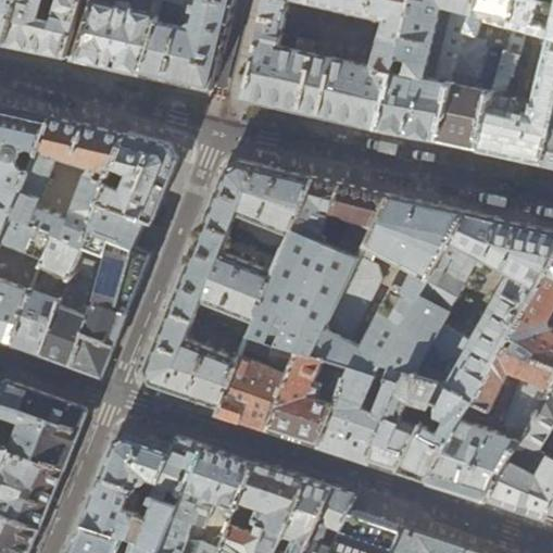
[(0,47),(19,51),(62,61),(77,0),(53,0),(47,23),(33,19),(37,0),(0,0),(0,47)]
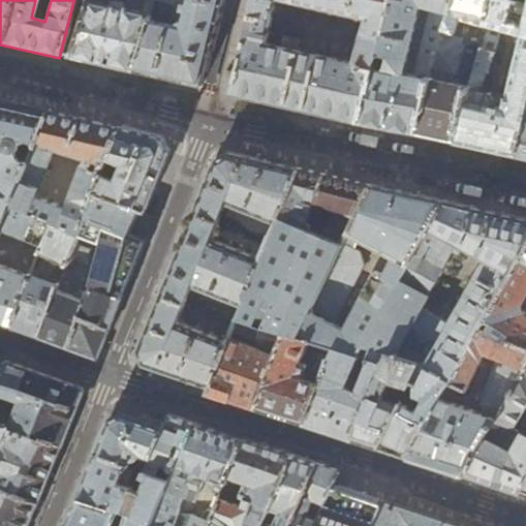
[(62,58),(67,59),(85,2),(85,0),(73,0),(59,58),(62,58)]
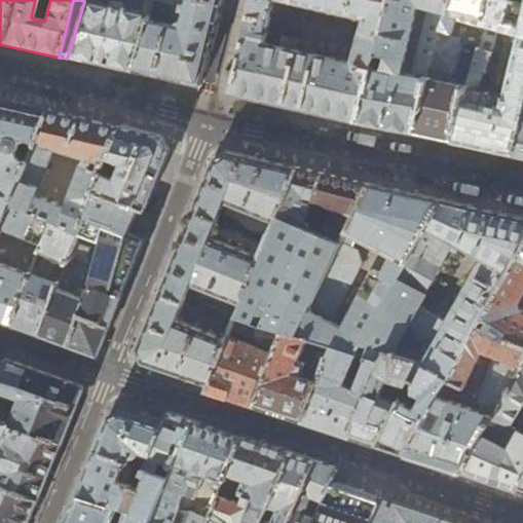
[(98,66),(132,73),(147,16),(140,14),(143,0),(84,0),(84,2),(67,59),(98,66)]
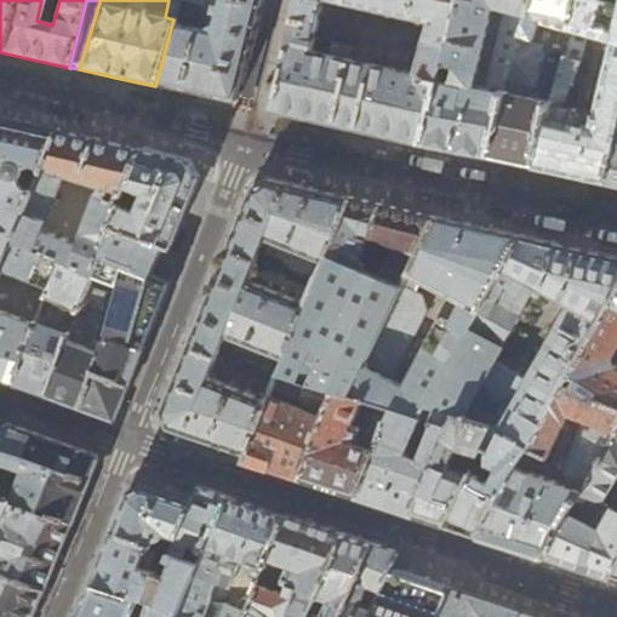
[(190,95),(234,104),(257,0),(178,0),(173,20),(155,86),(190,95)]
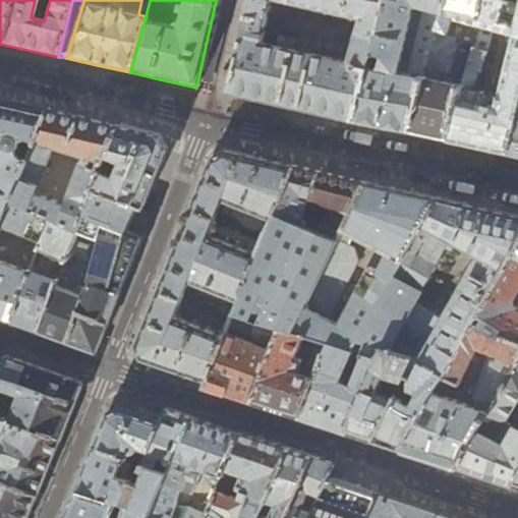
[(246,0),(225,94),(245,98),(289,108),(350,122),(382,0),(246,0)]
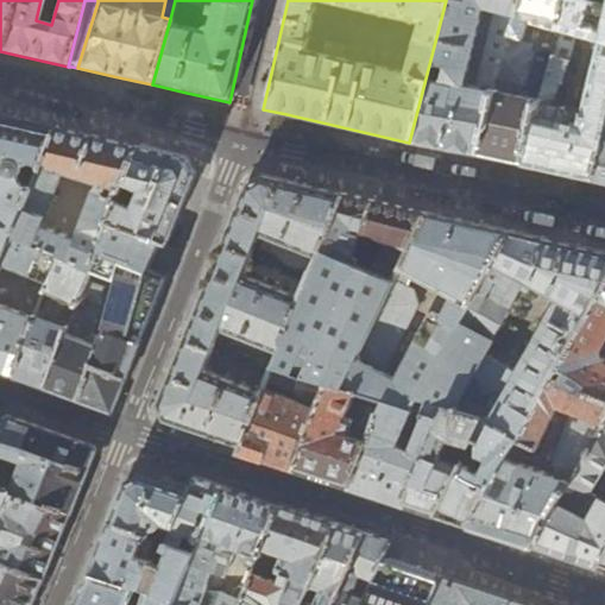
[(446,0),(409,143),(445,151),(476,157),(516,0),(446,0)]
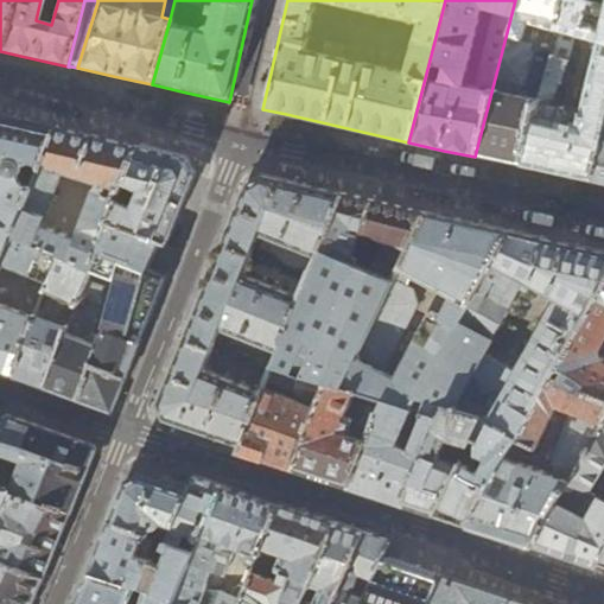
[(515,0),(475,157),(513,166),(519,167),(534,105),(497,96),(500,83),(520,88),(531,49),(517,45),(522,25),(531,26),(528,38),(551,44),(560,0),(515,0)]
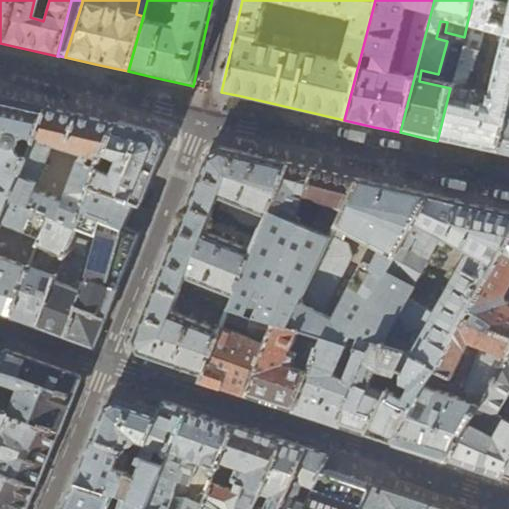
[(437,141),(469,148),(496,154),(508,97),(508,6),(484,0),(472,0),(464,37),(450,88),(437,141)]
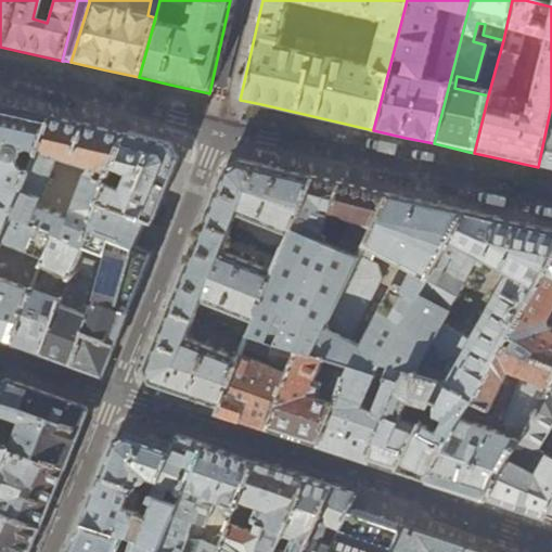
[(551,105),(538,167),(551,170),(551,105)]
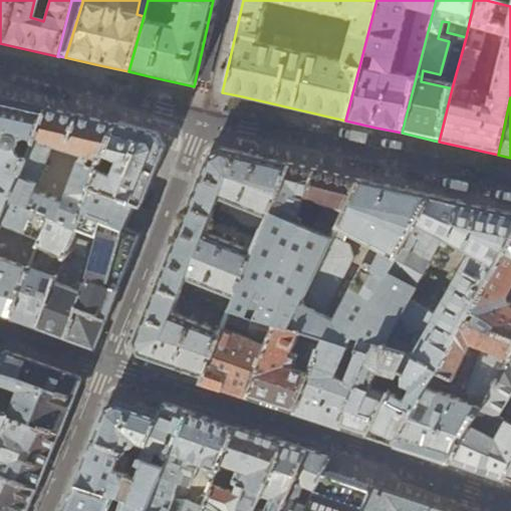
[(0,221),(8,201),(25,159),(18,156),(15,150),(19,141),(26,138),(32,141),(44,110),(0,99),(0,221)]
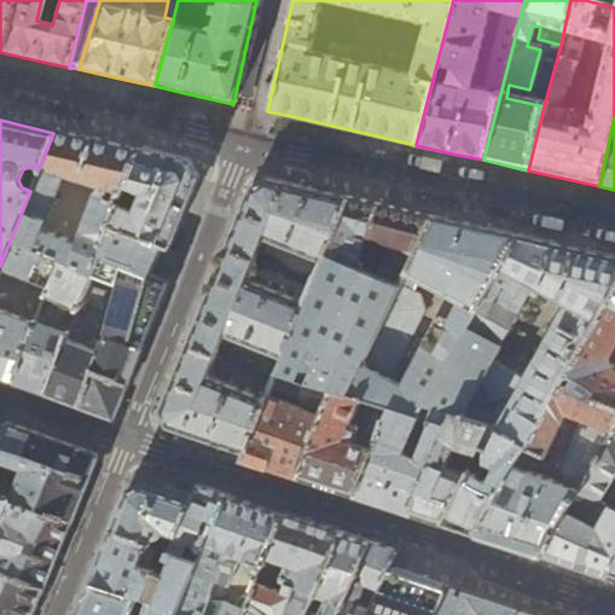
[(53,133),(39,169),(30,191),(10,242),(54,260),(91,274),(97,261),(100,250),(108,228),(116,208),(125,190),(139,152),(103,144),(53,133)]
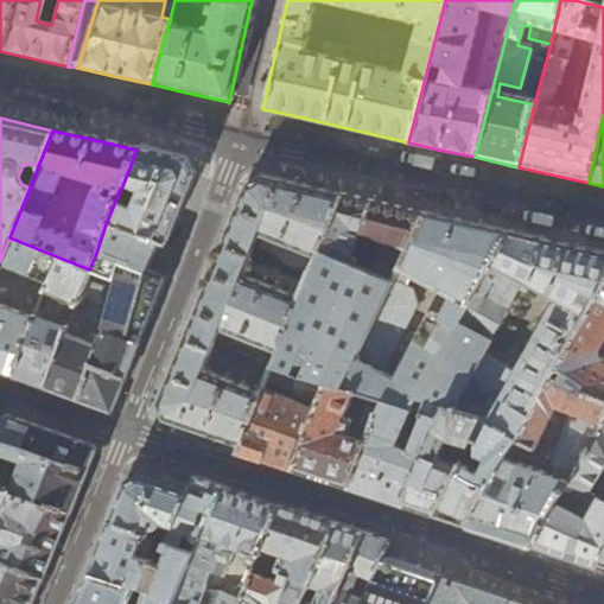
[(160,156),(137,150),(122,186),(139,192),(132,210),(114,204),(106,224),(158,242),(163,245),(191,177),(182,161),(160,156)]
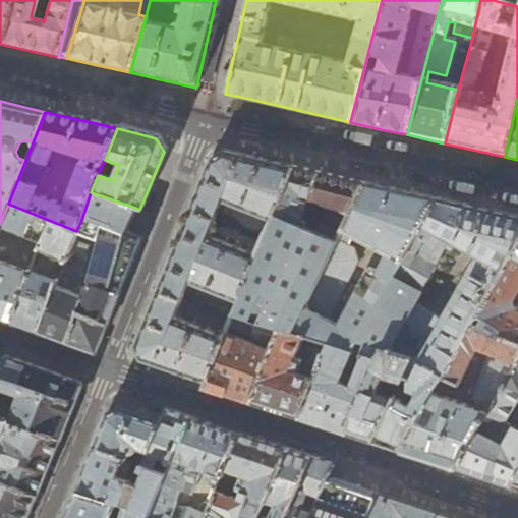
[(200,182),(188,211),(213,222),(220,204),(270,222),(289,168),(242,158),(223,153),(209,161),(200,182)]
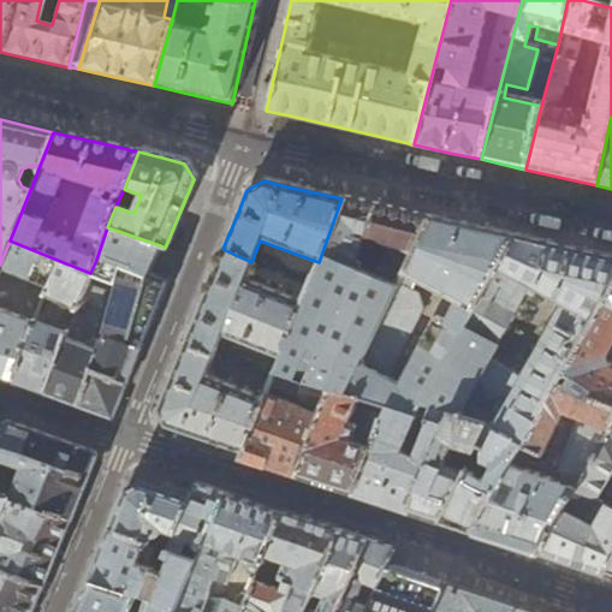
[(302,306),(279,360),(273,374),(331,392),(344,396),(396,289),(402,274),(428,219),(387,209),(342,198),(319,262),(315,271),(313,280),(309,289),(306,297),(302,306)]
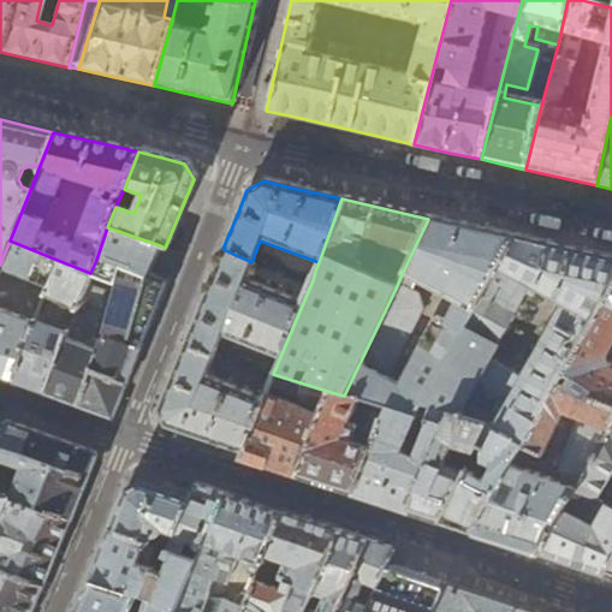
[(357,399),(386,408),(413,416),(420,405),(514,238),(471,229),(428,219),(402,274),(456,302),(453,308),(444,302),(439,304),(433,314),(435,318),(399,386),(386,379),(419,312),(415,297),(396,289),(344,396),(357,399)]
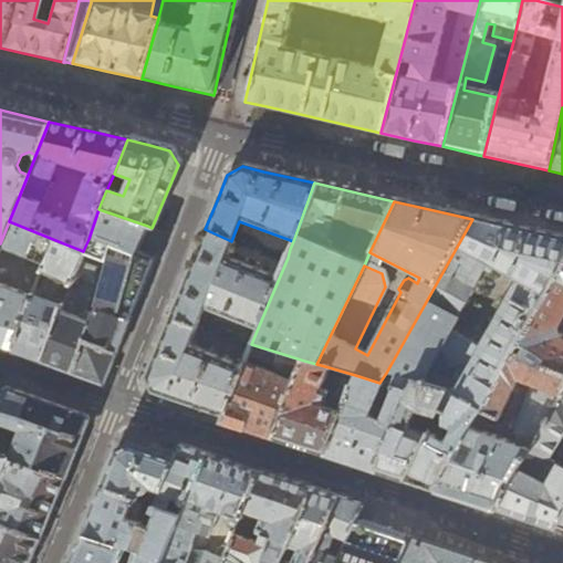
[(64,373),(102,386),(124,331),(152,260),(135,254),(137,249),(147,226),(98,209),(92,229),(101,226),(105,227),(100,242),(89,239),(83,251),(79,263),(107,274),(95,311),(93,311),(87,326),(82,324),(90,289),(90,277),(75,271),(70,285),(63,301),(39,364),(64,373)]
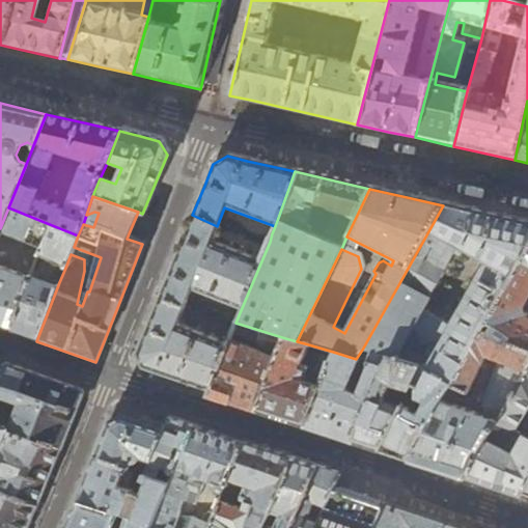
[(479,331),(485,321),(527,246),(527,224),(482,214),(443,205),(362,350),(418,367),(411,384),(418,388),(427,372),(449,384),(479,331)]
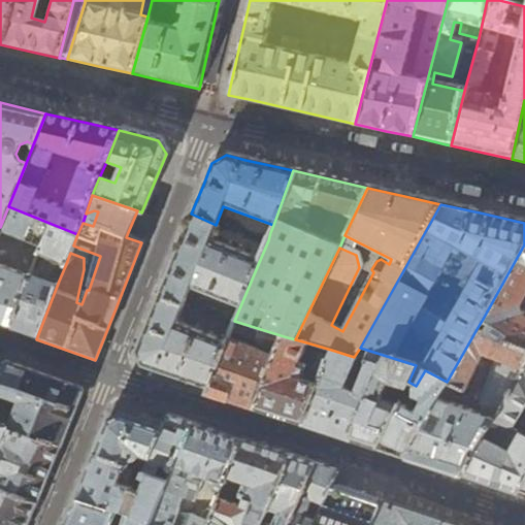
[(0,326),(8,329),(27,276),(35,254),(46,222),(8,206),(0,227),(0,326)]
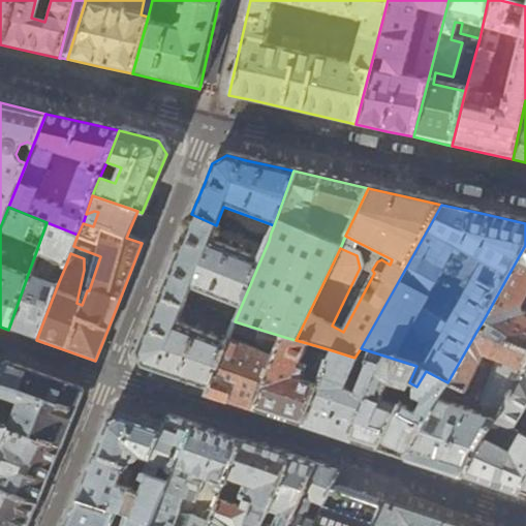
[(175,254),(158,296),(183,307),(190,289),(240,309),(259,263),(209,244),(216,225),(191,214),(175,254)]
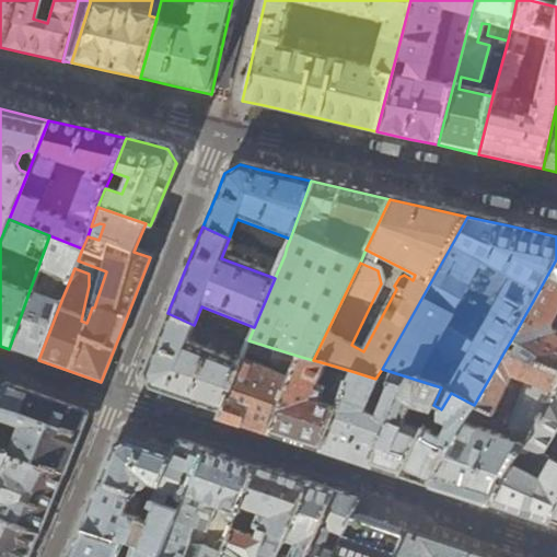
[(82,248),(49,235),(37,269),(69,282),(74,268),(78,260),(82,248)]
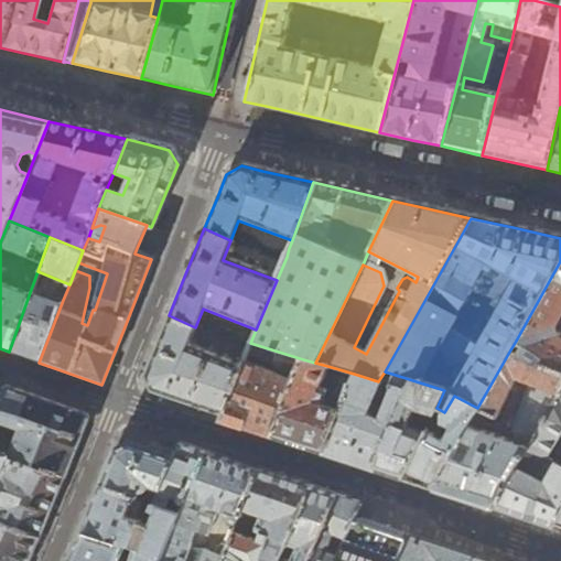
[(524,346),(519,356),(560,370),(560,336),(558,334),(554,324),(560,313),(560,261),(516,341),(524,346)]
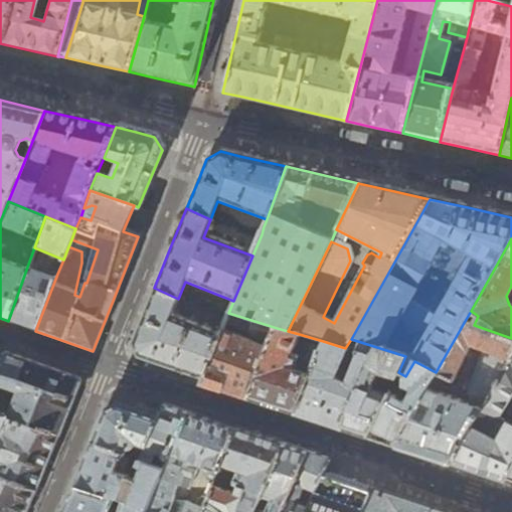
[(250,246),(256,248),(259,241),(253,239),(250,246)]
